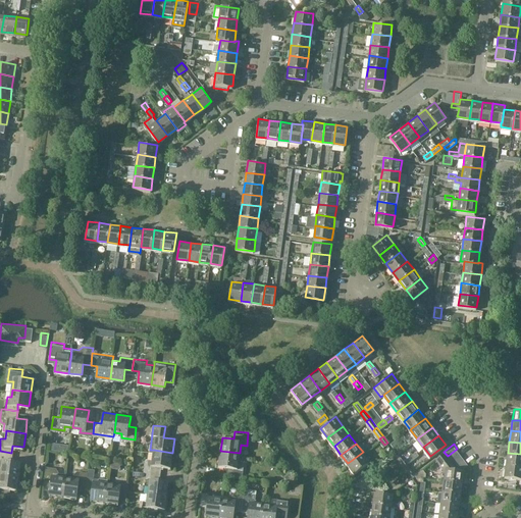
[(461,453),(457,449),(448,456),(451,461),(461,453)]
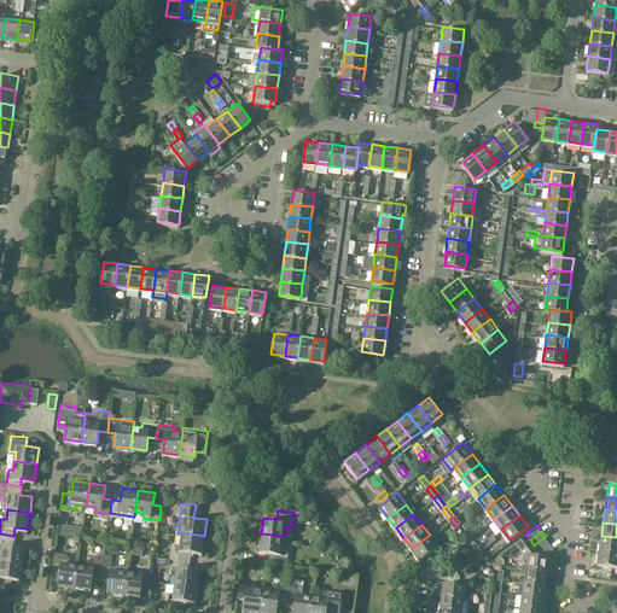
[(203,552),(204,536),(182,532),(181,542),(176,542),(173,543),(170,556),(172,556),(174,558),(174,556),(188,559),(190,549),(203,552)]
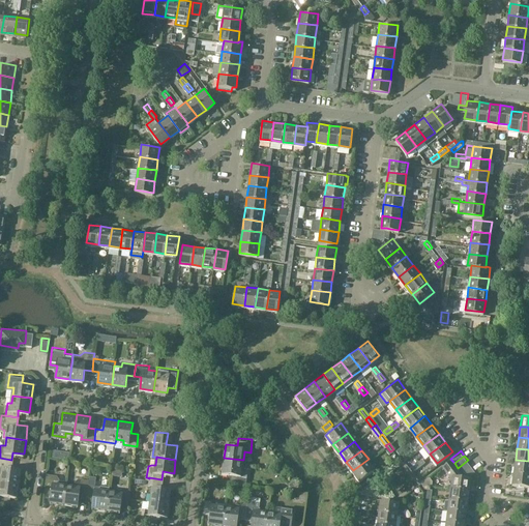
[(422,457),(416,461),(419,465),(425,460),(422,457)]
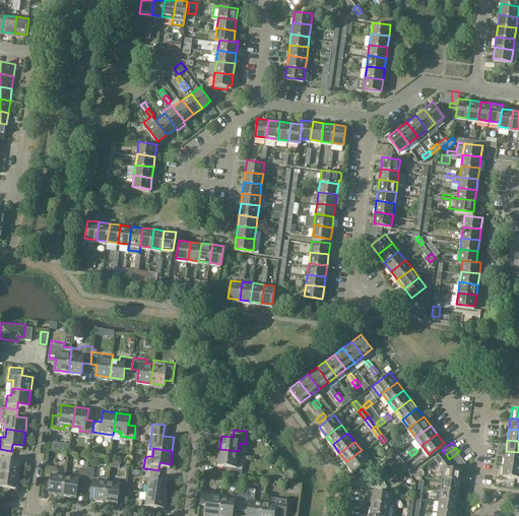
[(0,462),(2,463),(0,470),(19,472),(21,459),(10,458),(11,451),(0,449),(0,462)]
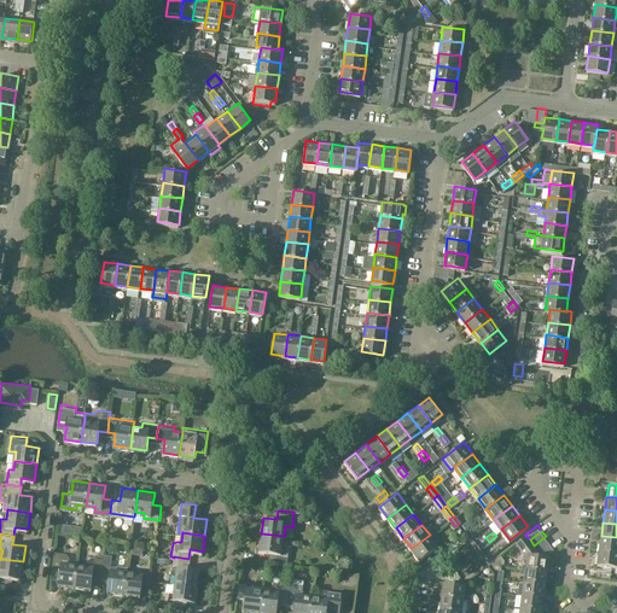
[(283,546),(284,536),(261,533),(260,549),(273,552),(272,560),(287,561),(290,546),(283,546)]
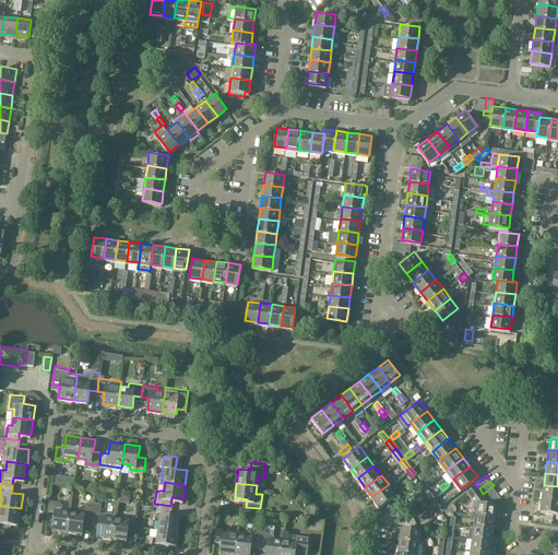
[(395,494),(389,484),(372,496),(380,506),(395,494)]
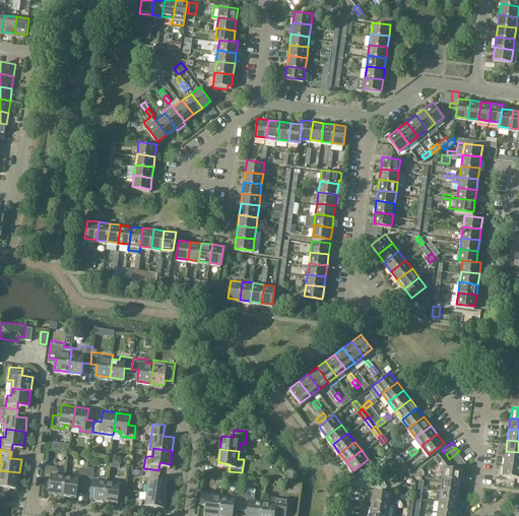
[(466,461),(462,456),(453,463),(449,459),(446,454),(442,450),(435,456),(443,466),(444,466),(443,476),(461,478),(463,463),(466,461)]
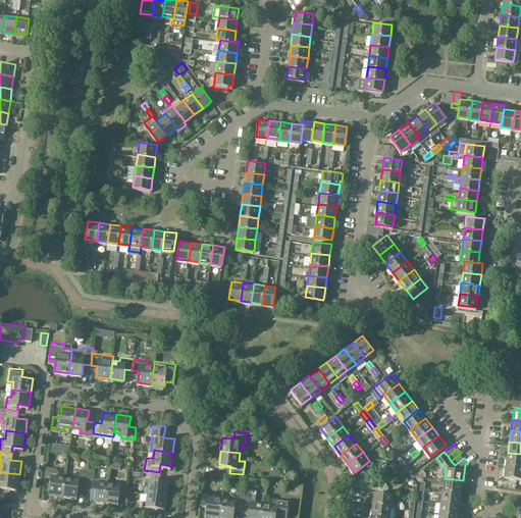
[(464,458),(461,453),(451,461),(455,465),(464,458)]
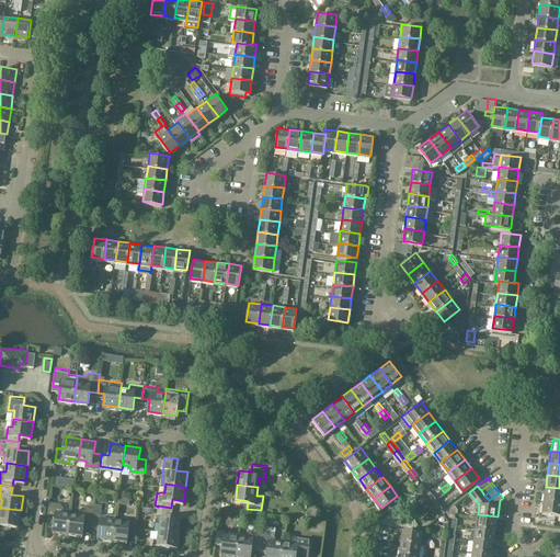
[(559,488),(546,487),(544,499),(559,500),(559,488)]
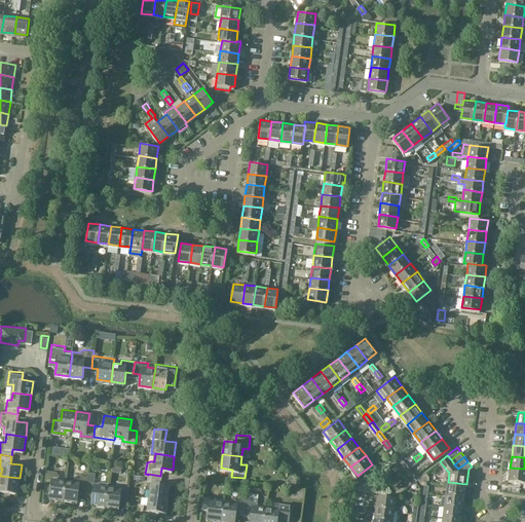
[(410,467),(416,461),(413,457),(407,462),(410,467)]
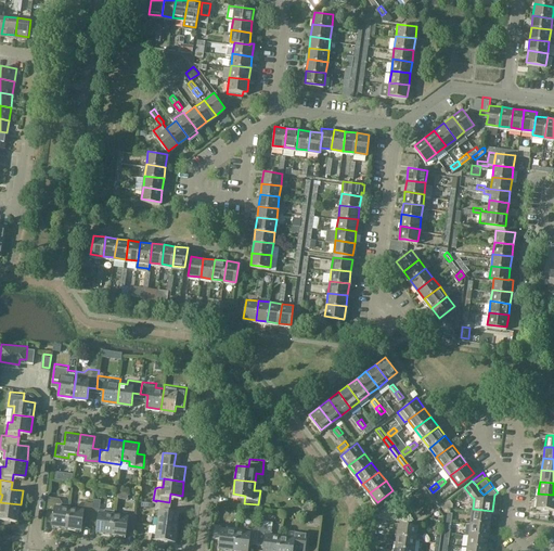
[(553,495),(538,494),(537,505),(553,508),(553,495)]
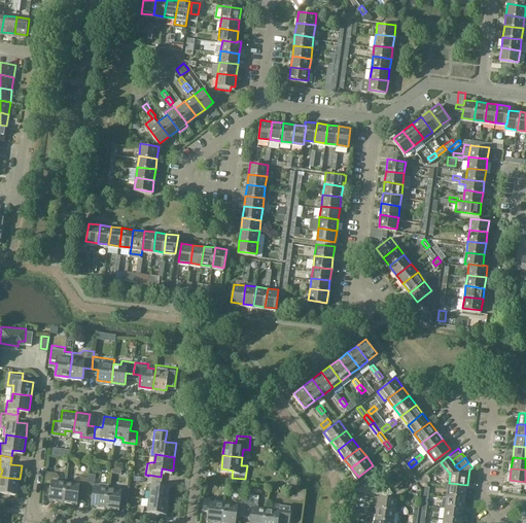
[(50,497),(64,499),(67,480),(67,477),(60,476),(60,475),(57,471),(46,469),(44,485),(51,486),(50,497)]
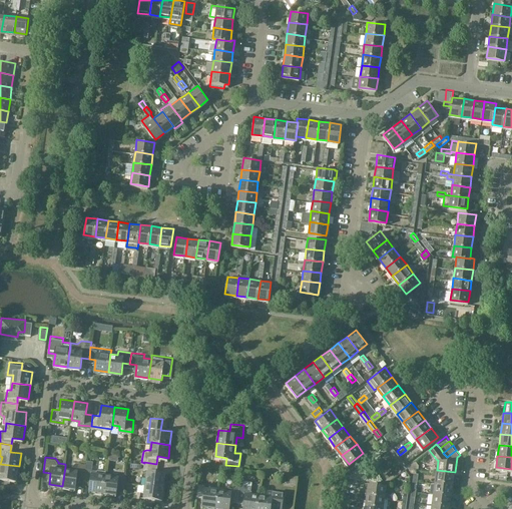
[(84,478),(86,466),(86,462),(77,461),(73,464),(72,468),(65,467),(62,486),(75,488),(77,477),(84,478)]
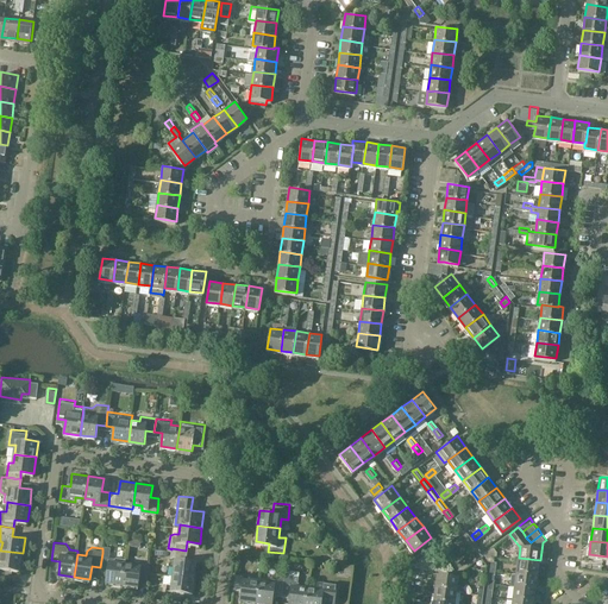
[(185,558),(186,551),(171,548),(171,549),(170,564),(174,565),(173,573),(195,577),(198,560),(185,558)]
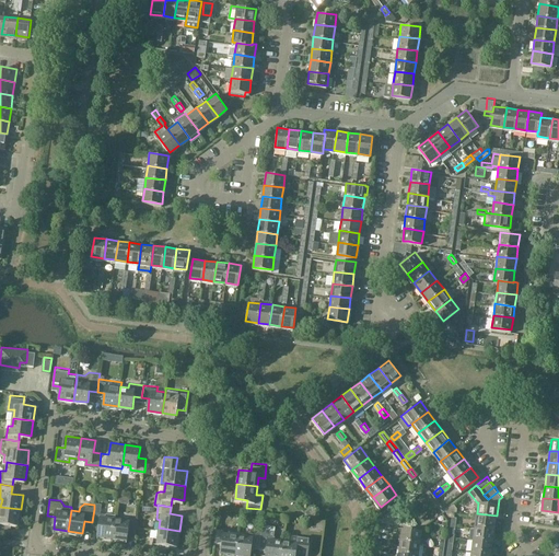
[(317,511),(312,505),(305,510),(311,517),(316,512),(317,511)]
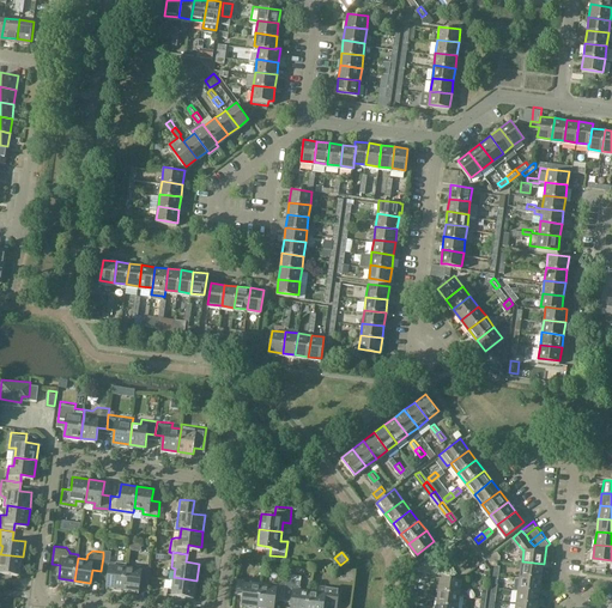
[(20,573),(23,557),(0,554),(0,558),(0,579),(6,581),(7,571),(20,573)]
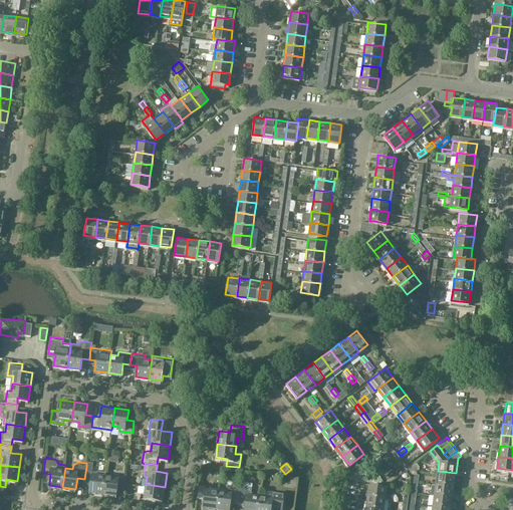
[(89,491),(103,493),(106,474),(106,470),(86,467),(84,479),(91,480),(89,491)]
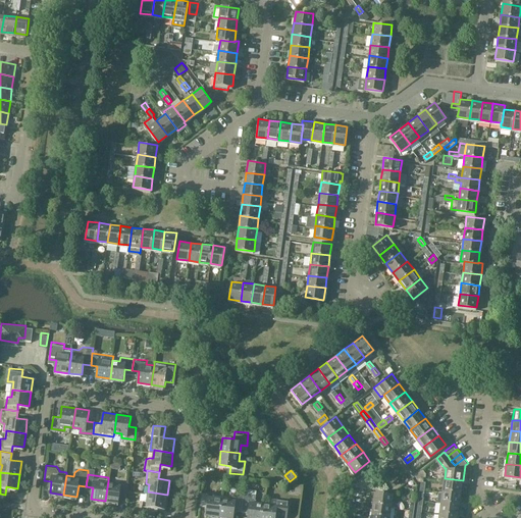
[(115,482),(108,481),(105,501),(118,502),(120,491),(127,493),(128,480),(115,478),(115,482)]
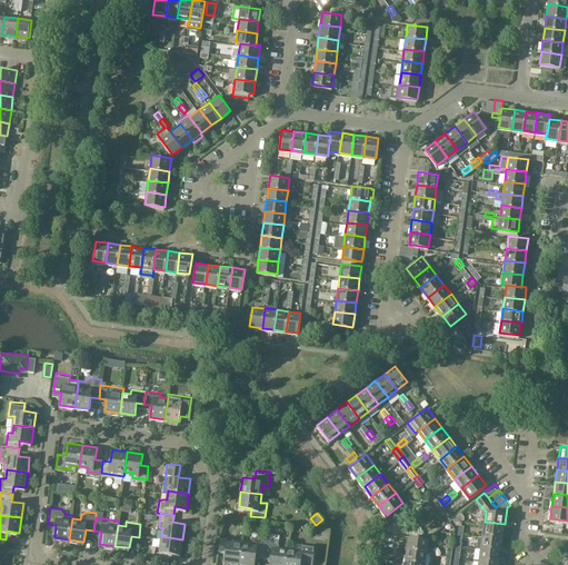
[(485,522),(482,534),(504,536),(505,524),(485,522)]
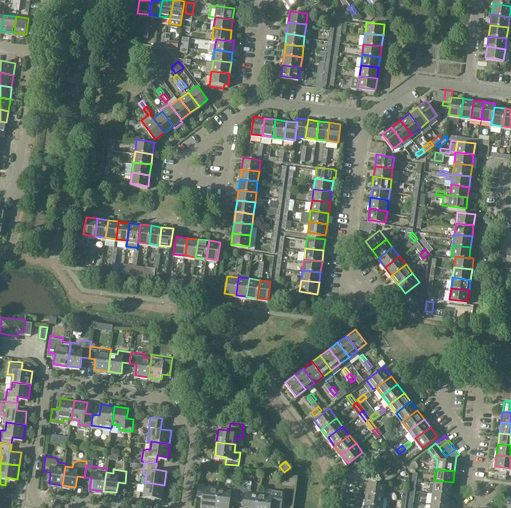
[(453,482),(434,480),(431,480),(430,490),(433,491),(451,493),(453,482)]
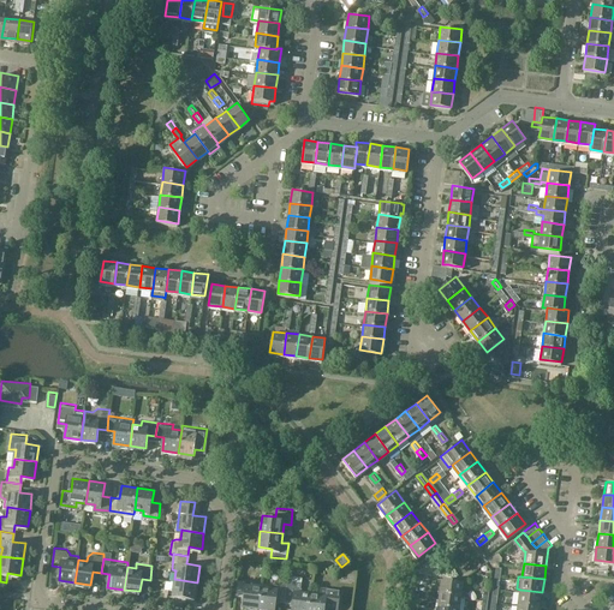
[(243,605),(260,608),(262,585),(254,584),(254,579),(239,578),(237,591),(245,592),(243,605)]
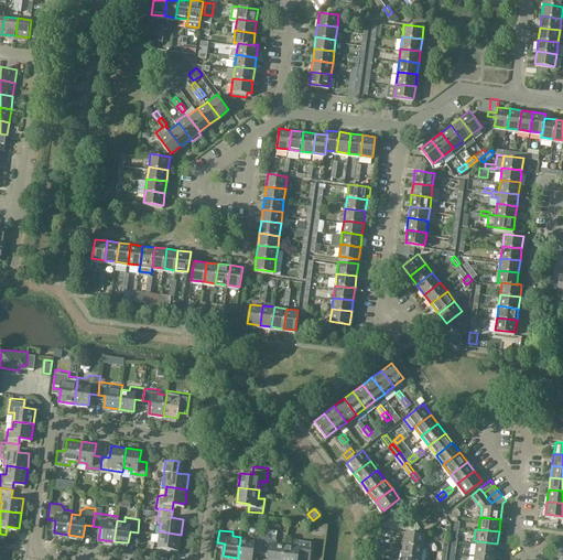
[(268,559),(282,559),(285,542),(278,541),(278,538),(277,537),(278,531),(264,530),(263,536),(262,549),(269,550),(268,559)]
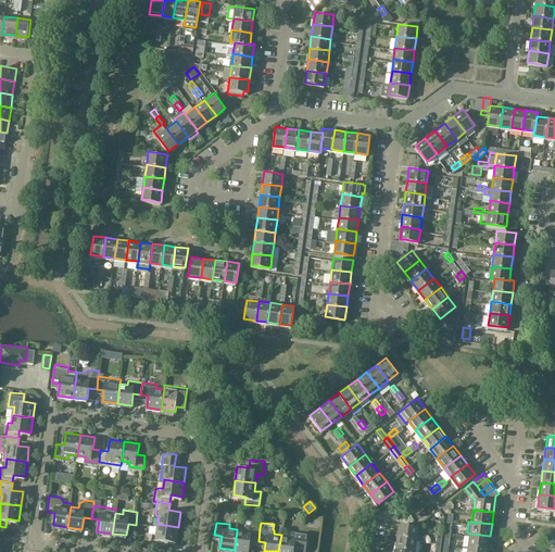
[(176,541),(178,527),(158,524),(156,532),(153,531),(151,546),(163,547),(164,539),(176,541)]
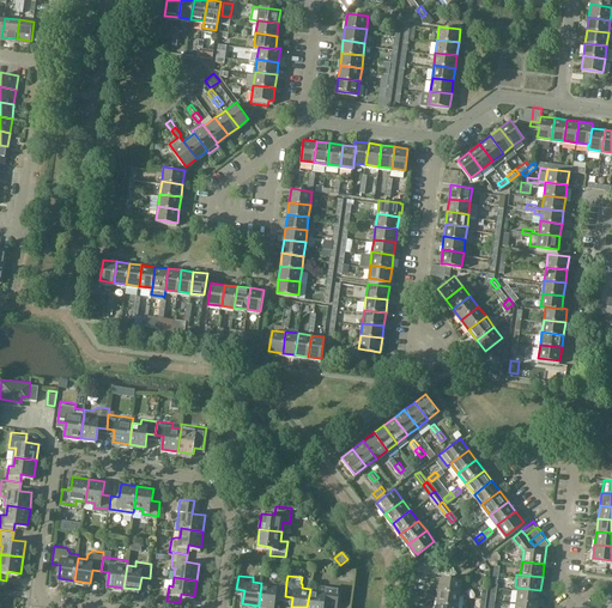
[(438,590),(461,593),(466,594),(466,588),(461,587),(462,579),(441,577),(438,590)]
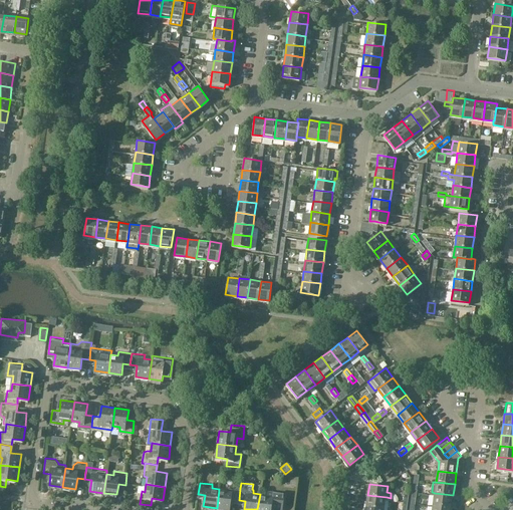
[(232,499),(239,500),(240,488),(228,486),(220,485),(219,489),(217,508),(230,509),(232,499)]
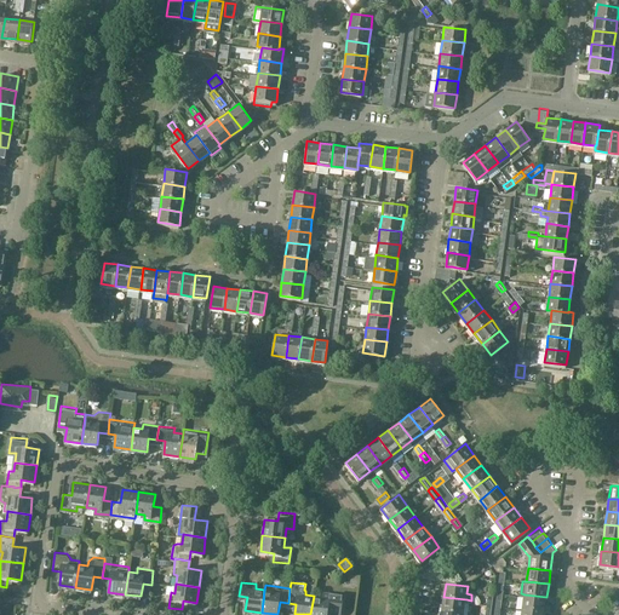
[(322,597),(314,596),(310,614),(327,614),(328,614),(331,614),(331,613),(342,614),(344,593),(324,590),(322,597)]
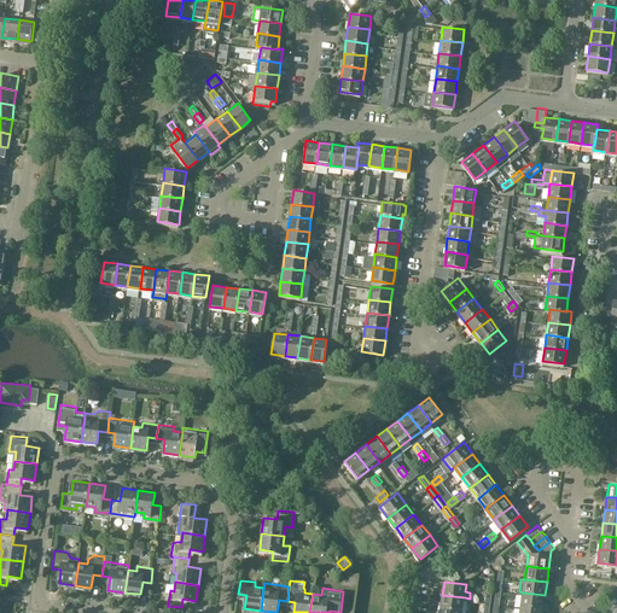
[(523,593),(521,606),(543,608),(545,595),(523,593)]
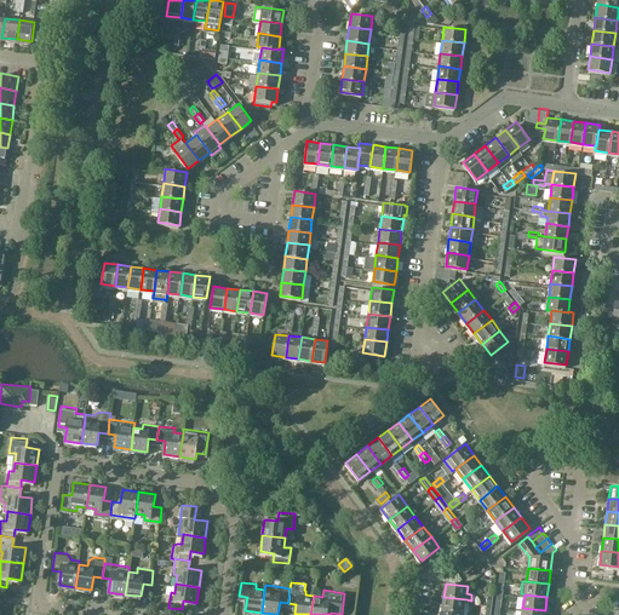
[(443,597),(442,609),(464,613),(466,599),(443,597)]
